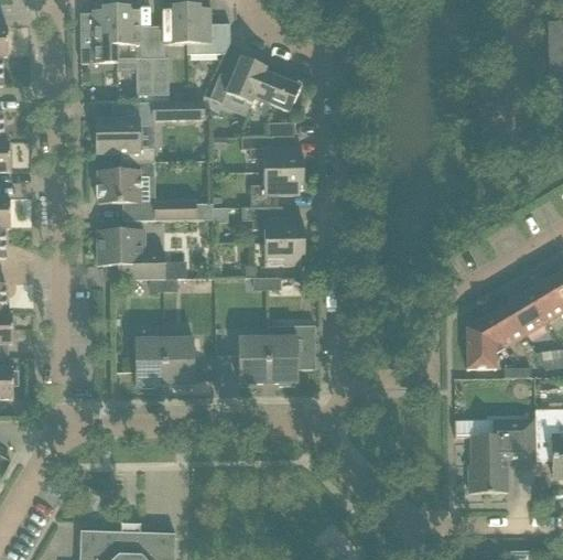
[(163,43),(187,43),(186,3),(168,3),(168,8),(163,8),(163,43)]
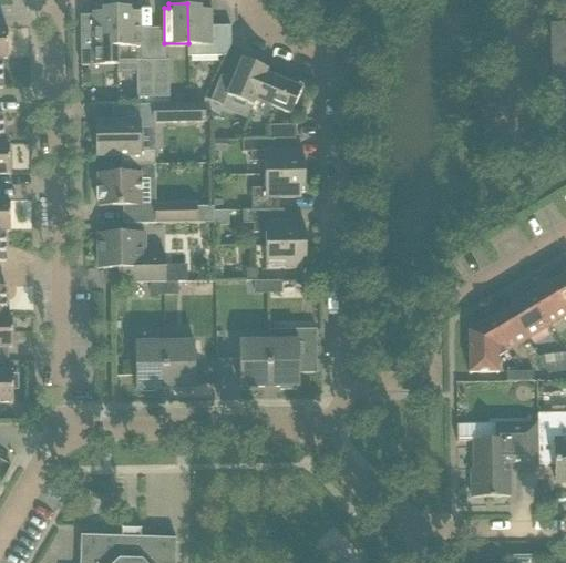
[(187,3),(188,43),(188,54),(204,53),(226,53),(232,42),(232,23),(212,23),(212,7),(206,7),(206,3),(187,3)]
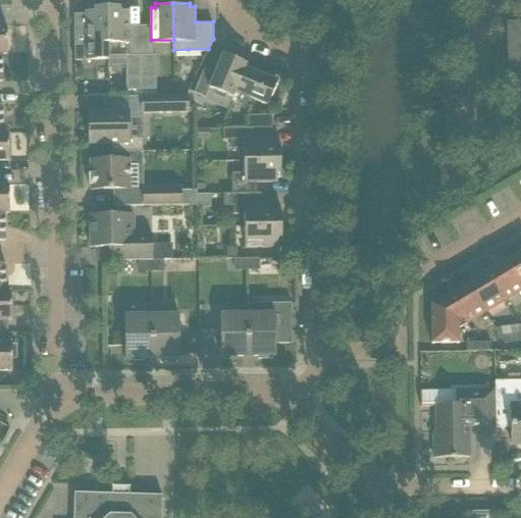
[(108,48),(108,41),(107,4),(90,4),(90,8),(86,8),(86,30),(74,30),(74,58),(108,57),(108,48)]
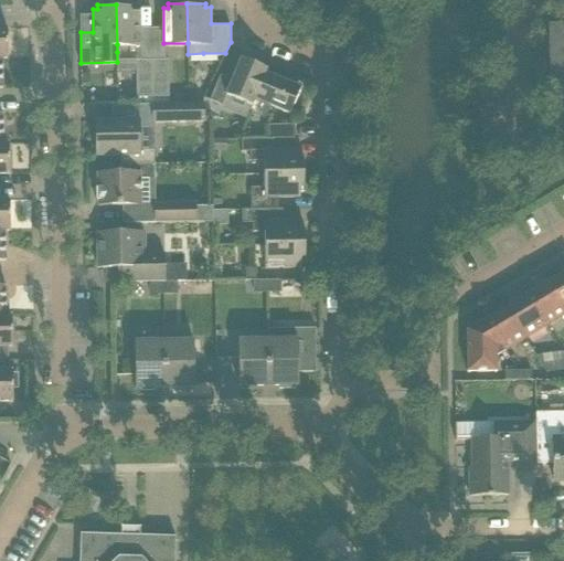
[(141,52),(140,30),(140,8),(135,8),(135,4),(116,4),(117,44),(117,52),(141,52)]
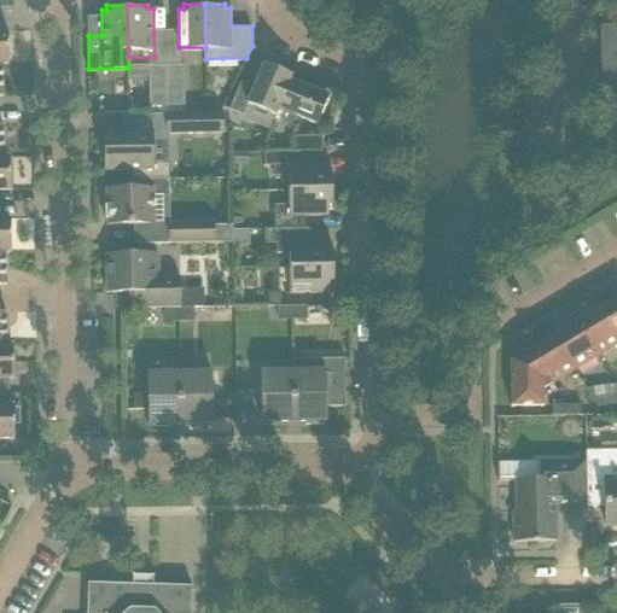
[(616,19),(609,21),(610,27),(604,27),(604,56),(601,56),(601,69),(604,69),(604,98),(610,98),(610,104),(616,104),(616,19)]
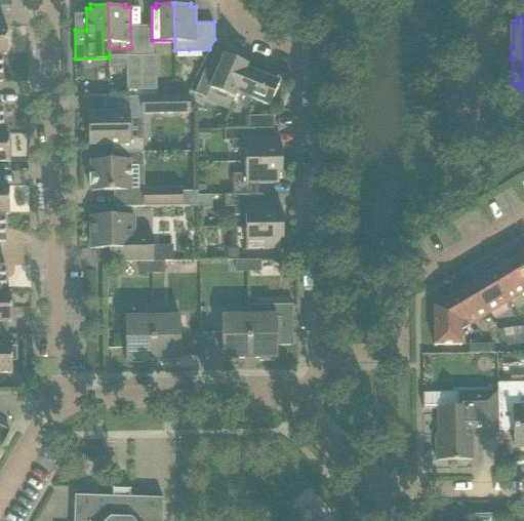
[(234,95),(237,89),(236,89),(246,66),(248,62),(225,51),(215,72),(204,68),(195,90),(206,94),(210,85),(234,95)]
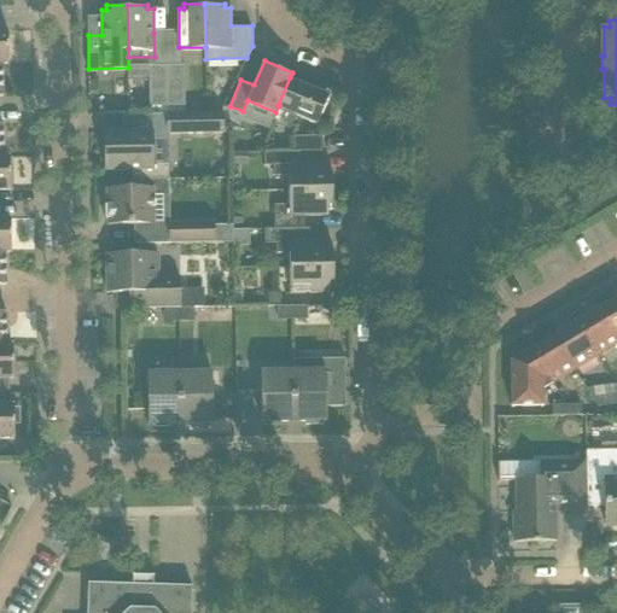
[(168,104),(167,63),(149,63),(150,104),(168,104)]
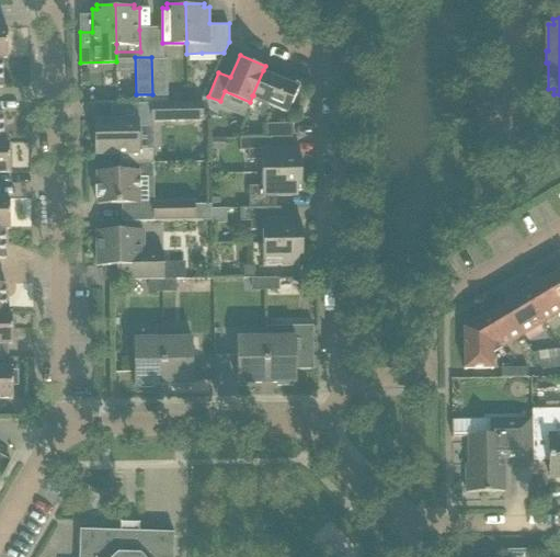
[(168,57),(151,57),(152,94),(169,93),(168,57)]
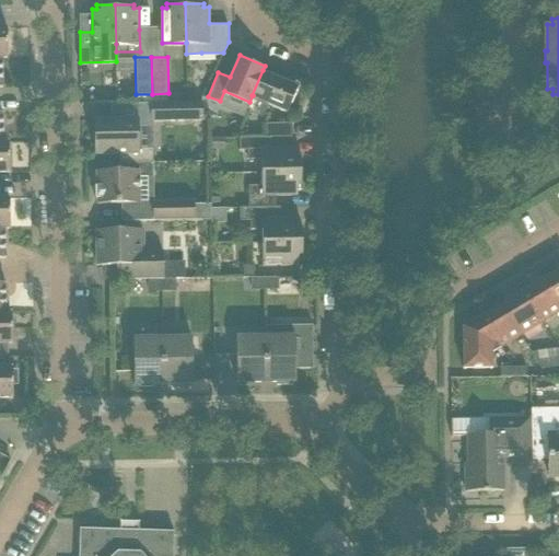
[(252,95),(253,95),(267,102),(288,111),(298,84),(263,70),(252,95)]
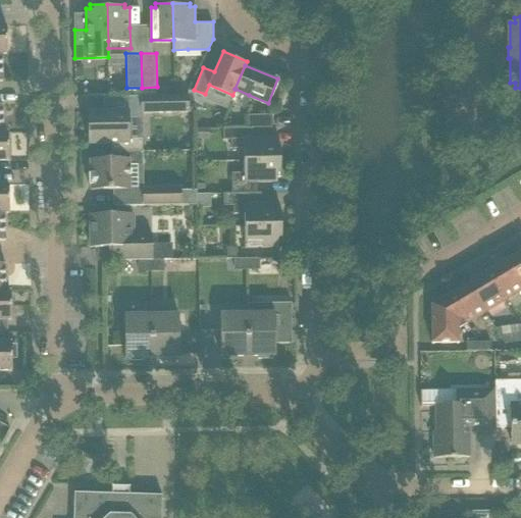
[(142,94),(142,110),(190,109),(190,93),(142,94)]
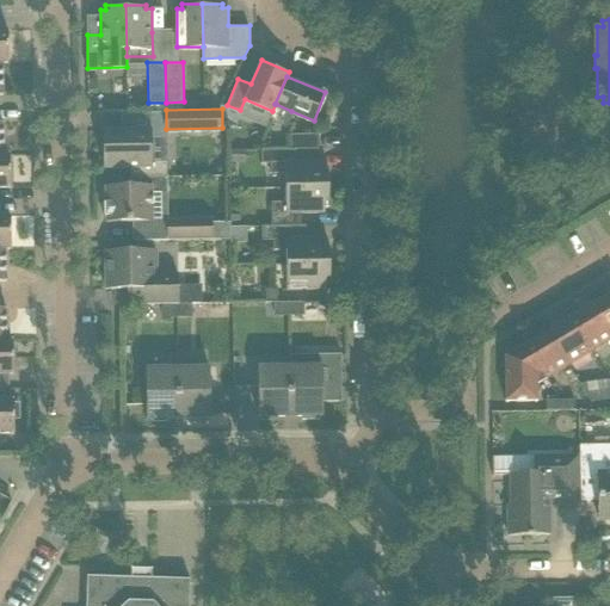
[(130,165),(131,174),(167,174),(167,160),(152,160),(152,127),(104,127),(104,165),(130,165)]
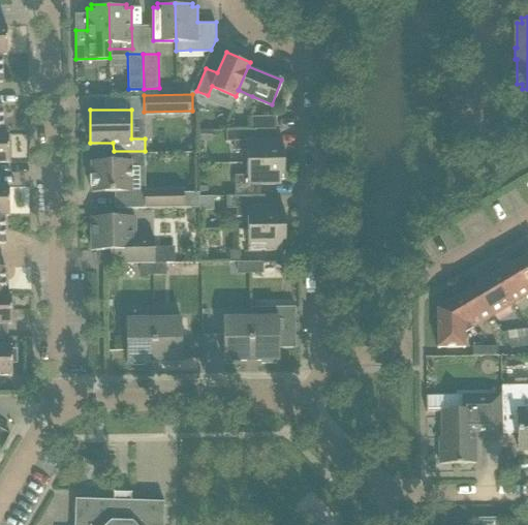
[(251,114),(251,127),(256,127),(276,126),(276,114),(251,114)]
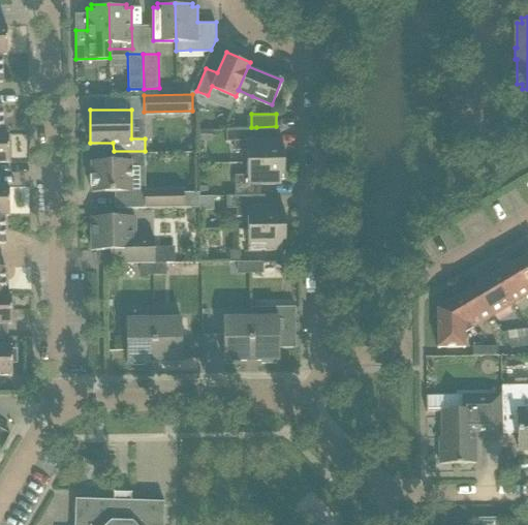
[(247,148),(247,160),(284,159),(284,142),(280,142),(280,137),(257,137),(256,127),(251,127),(226,128),(226,140),(235,140),(235,148),(247,148)]
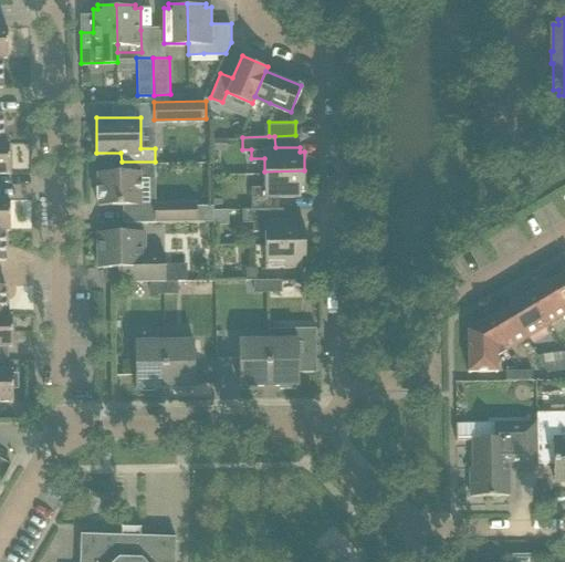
[(0,170),(10,172),(9,141),(3,141),(0,141),(0,170)]
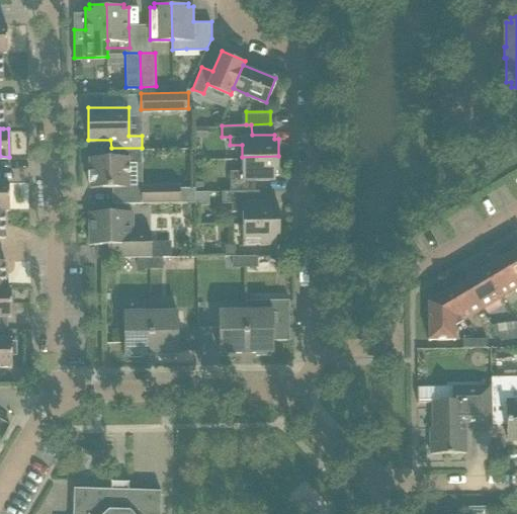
[(142,148),(111,148),(111,156),(89,156),(90,170),(89,170),(89,181),(90,181),(90,186),(130,185),(130,161),(143,161),(142,148)]
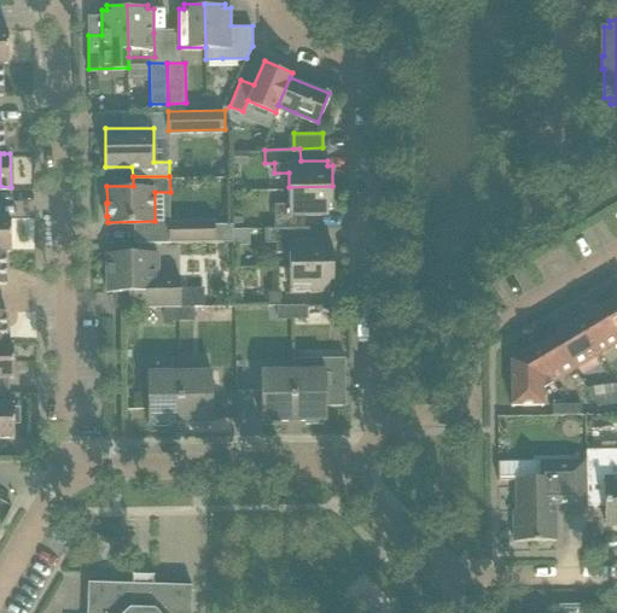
[(274,202),(275,226),(303,226),(303,212),(329,212),(329,206),(333,206),(332,186),(289,187),(290,202),(274,202)]
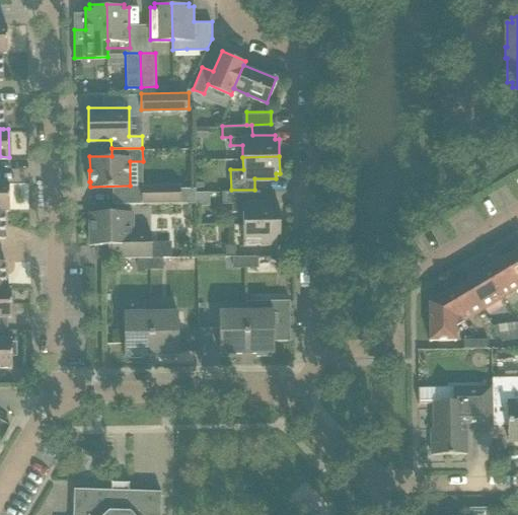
[(0,179),(0,208),(5,208),(5,209),(10,209),(9,180),(0,179)]
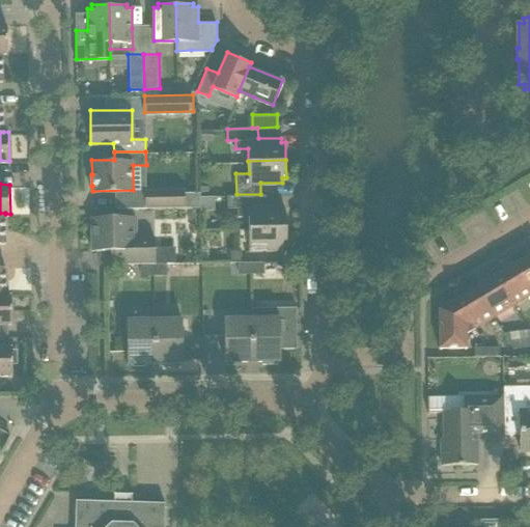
[(145,188),(145,206),(185,205),(185,187),(145,188)]
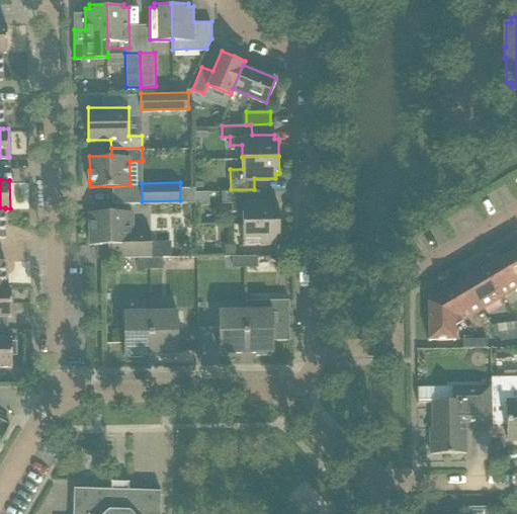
[(243,210),(243,222),(279,221),(279,203),(275,203),(276,199),(255,199),(254,189),(231,189),(231,190),(222,190),(223,201),(232,201),(232,210),(243,210)]
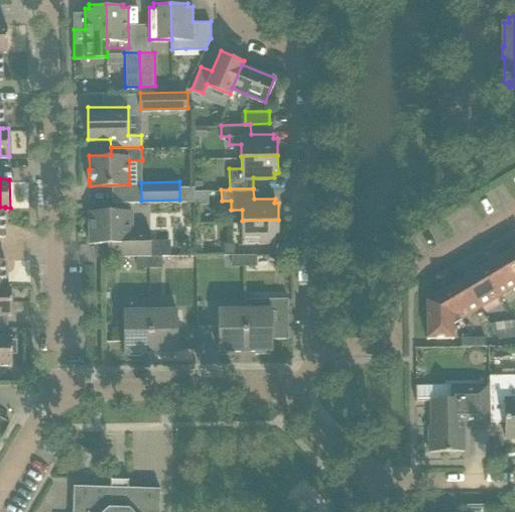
[(137,255),(149,254),(151,254),(150,229),(132,229),(132,209),(89,210),(90,242),(114,242),(114,255),(137,255)]
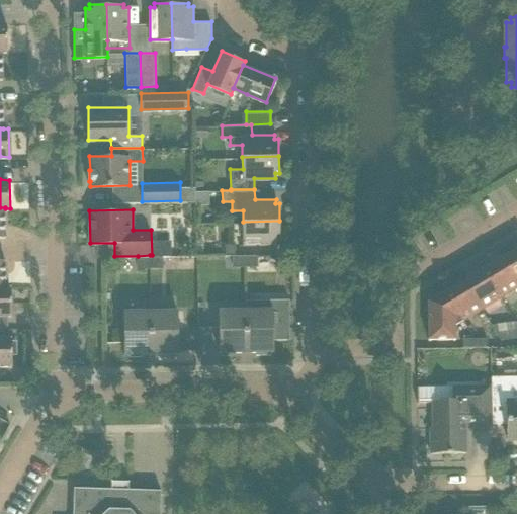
[(279,221),(243,222),(244,243),(276,243),(276,238),(280,238),(279,221)]
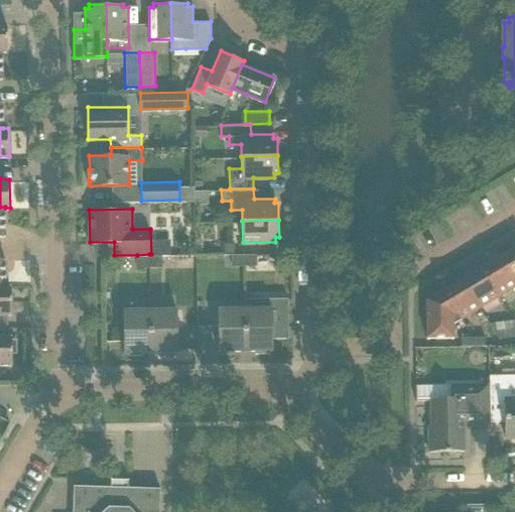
[(225,253),(232,253),(235,253),(234,242),(224,242),(225,253)]
